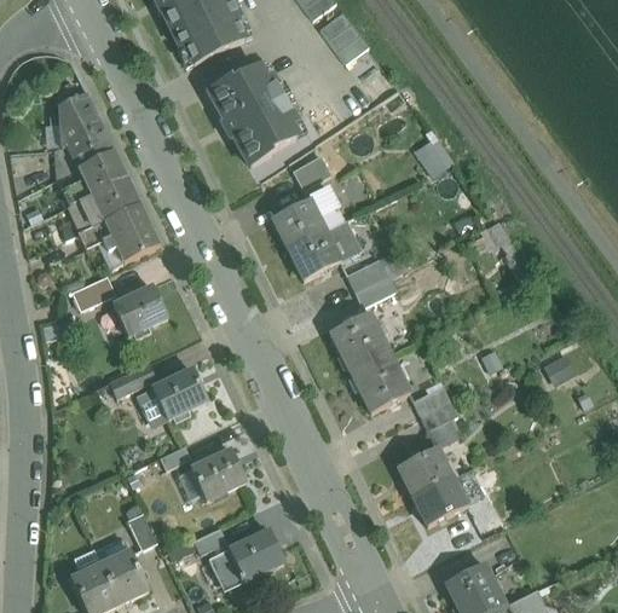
[(154,0),(178,48),(183,47),(191,64),(244,39),(236,21),(240,18),(230,0),(154,0)]
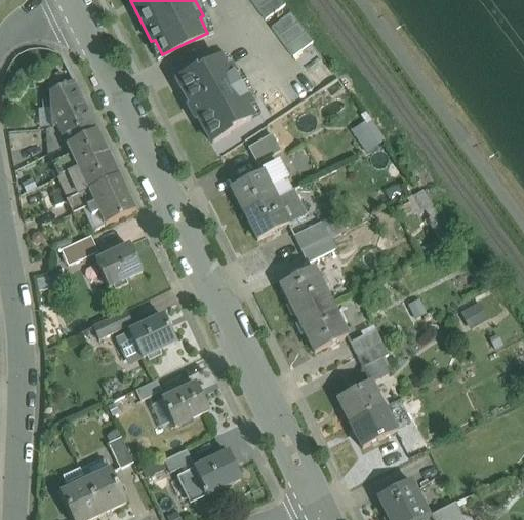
[(251,0),(264,16),(284,2),(282,0),(251,0)]
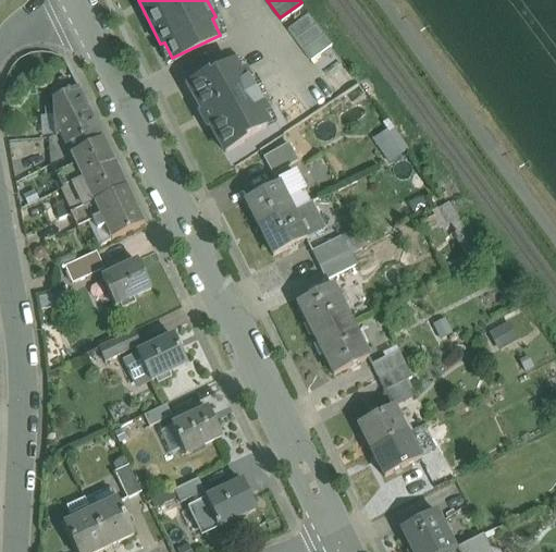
[(331,41),(307,11),(286,26),(310,58),(331,41)]
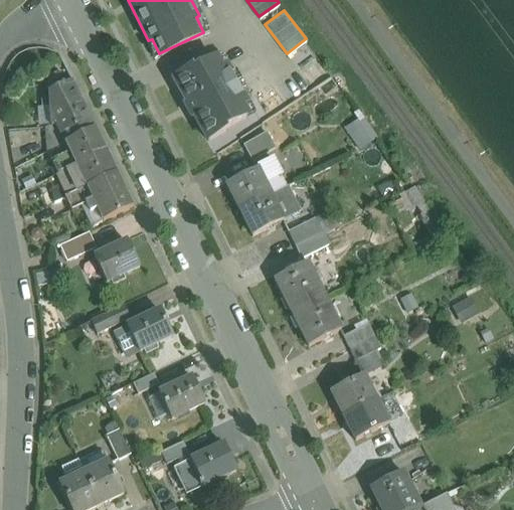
[(214,56),(190,66),(191,68),(173,76),(186,101),(185,102),(191,115),(193,114),(207,138),(224,128),(223,127),(246,114),(240,104),(245,101),(225,63),(220,66),(214,56)]
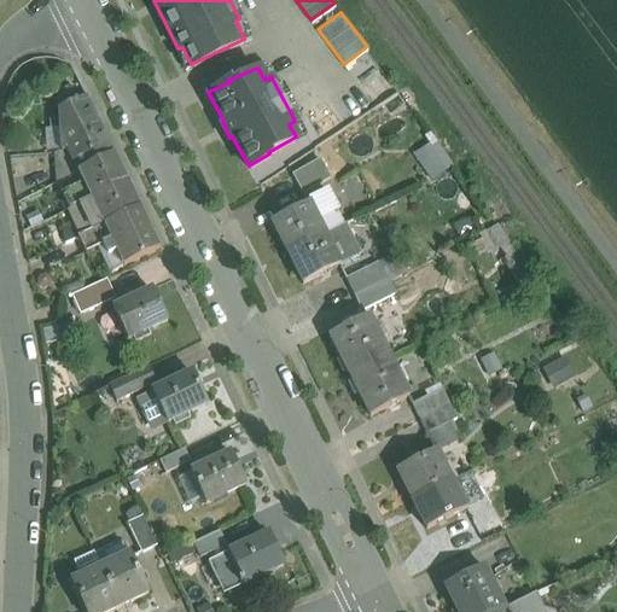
[(85,93),(57,106),(59,146),(60,146),(65,144),(65,145),(102,127),(85,93)]
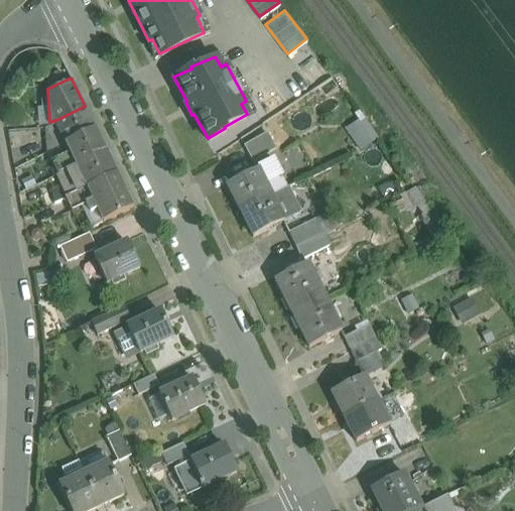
[(85,106),(54,121),(65,140),(95,126),(85,106)]
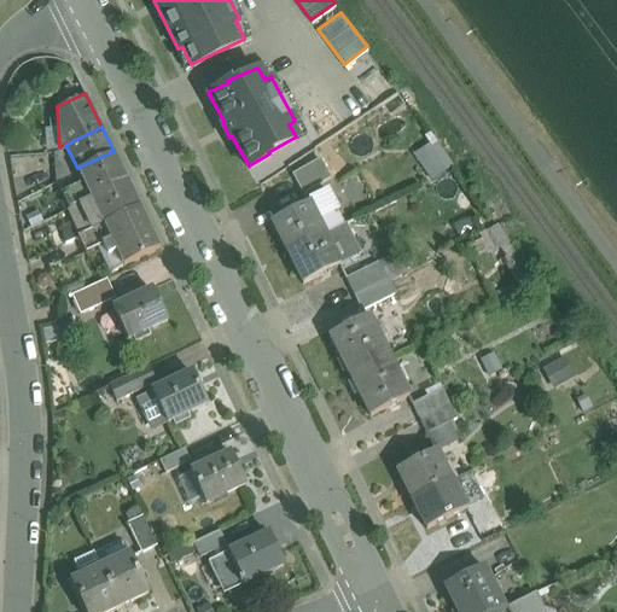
[(414,146),(429,173),(452,161),(437,134),(414,146)]
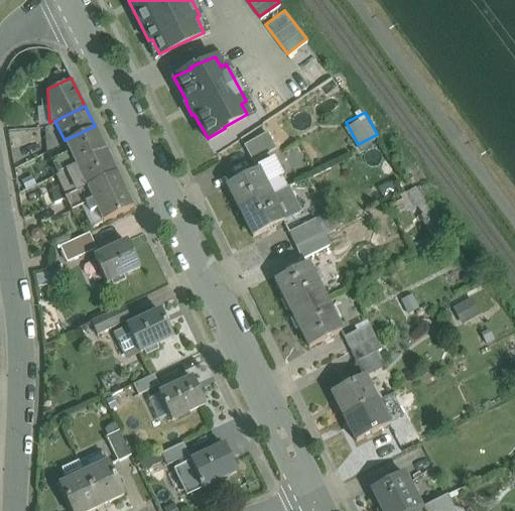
[(49,122),(45,124),(46,148),(47,149),(65,140),(54,121),(54,120),(50,122),(49,122)]
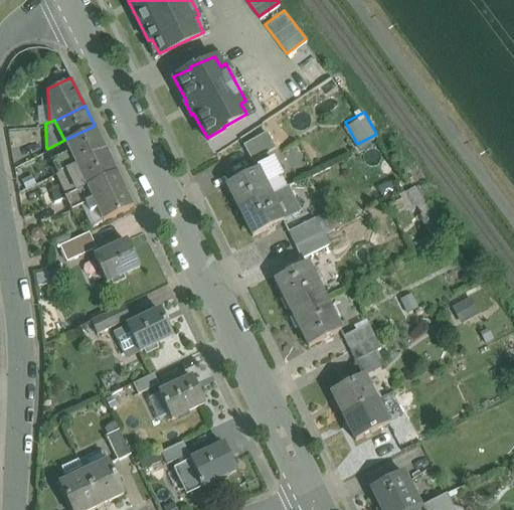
[(68,149),(51,157),(57,171),(67,167),(75,163),(74,162),(105,148),(95,126),(64,140),(68,149)]
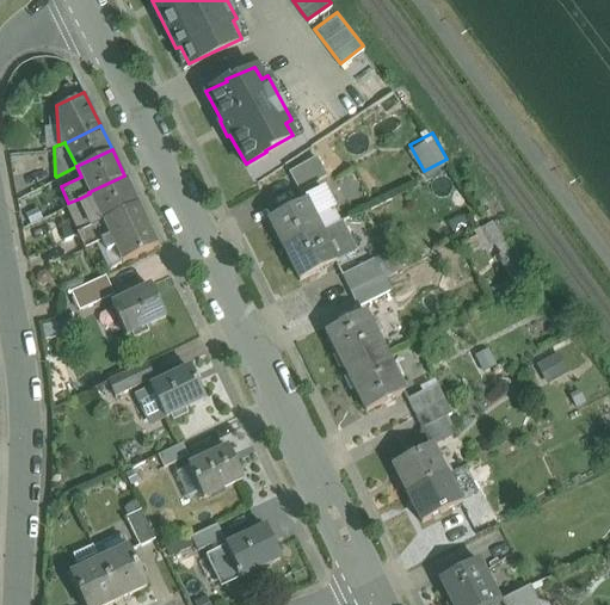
[(315,153),(288,168),(299,187),(326,172),(315,153)]
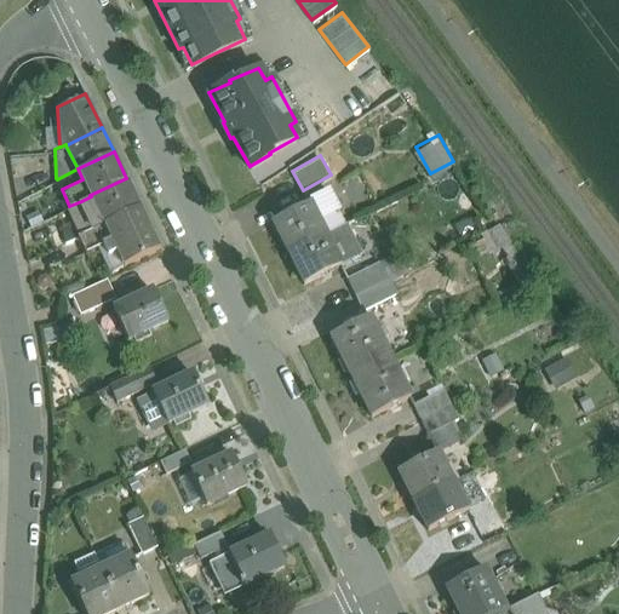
[(126,178),(90,195),(91,196),(103,222),(139,206),(139,205),(126,178)]
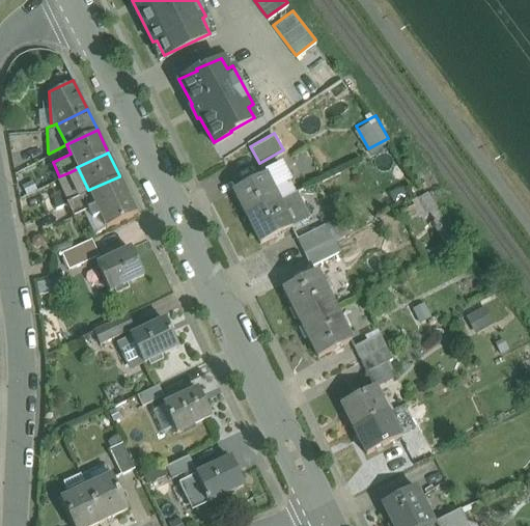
[(281,161),(263,169),(265,171),(266,171),(273,185),(289,176),(281,161)]
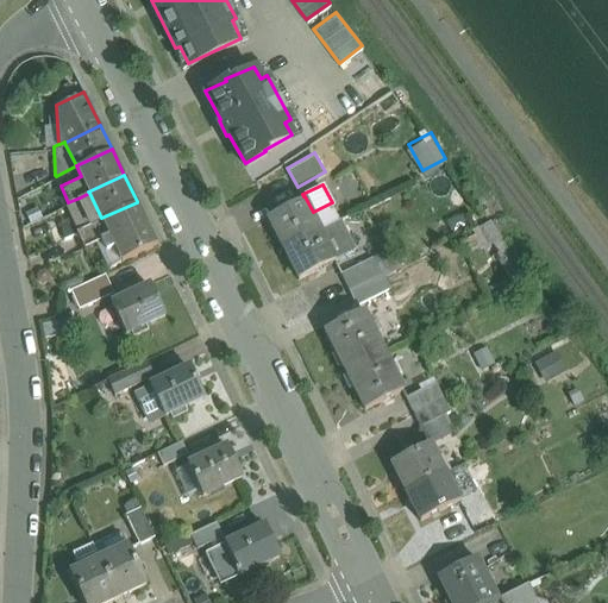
[(85,208),(60,220),(63,236),(76,230),(76,228),(101,218),(89,193),(80,198),(85,208)]
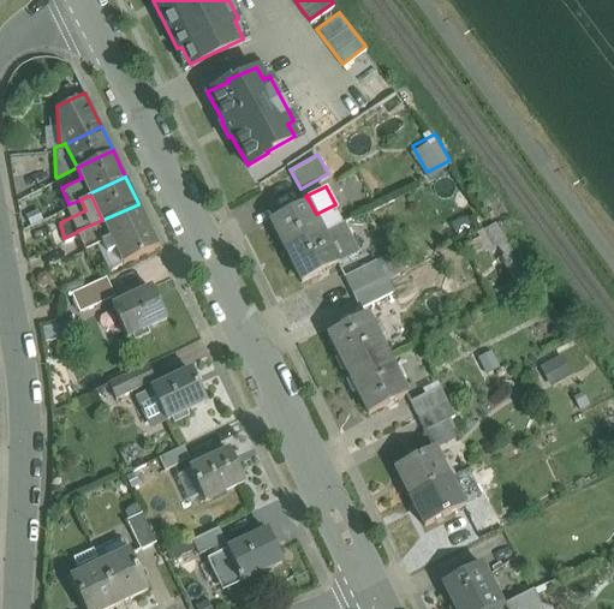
[(307,198),(270,216),(286,248),(323,228),(316,214),(308,198),(307,198)]
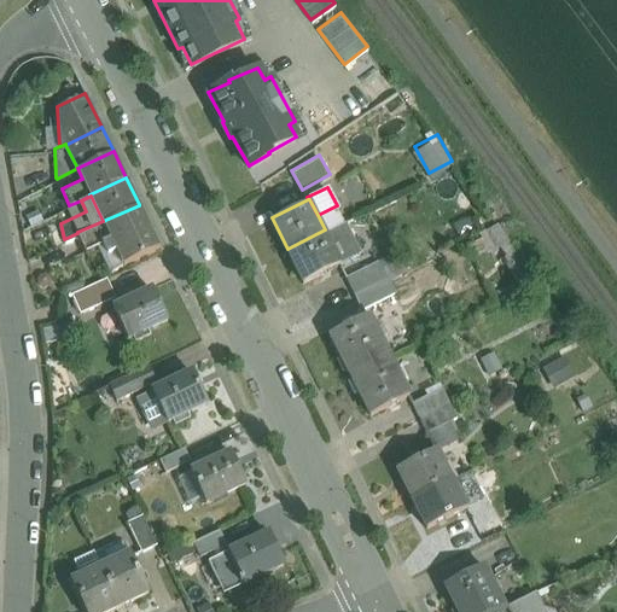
[(139,205),(103,221),(115,248),(122,262),(158,245),(139,204),(139,205)]
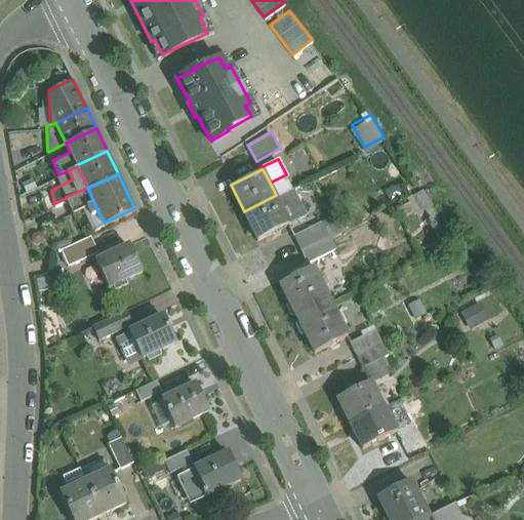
[(292,187),(276,195),(288,222),(306,213),(292,187)]
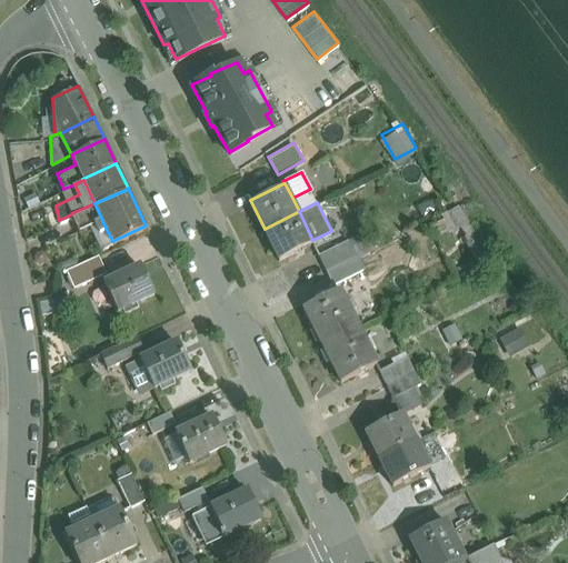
[(95,203),(71,213),(71,214),(78,229),(95,221),(99,231),(106,228),(95,203)]
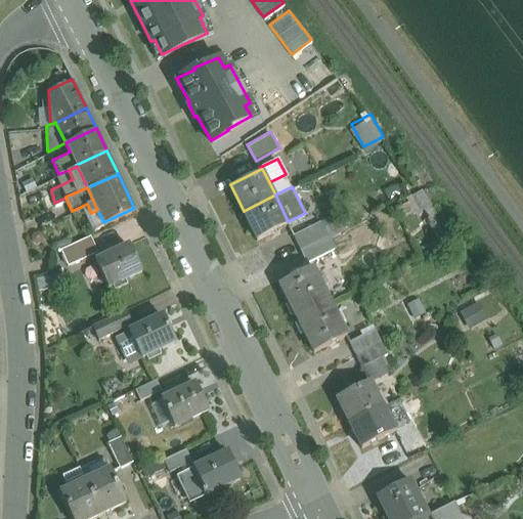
[(275,195),(244,211),(256,236),(288,221),(275,195)]
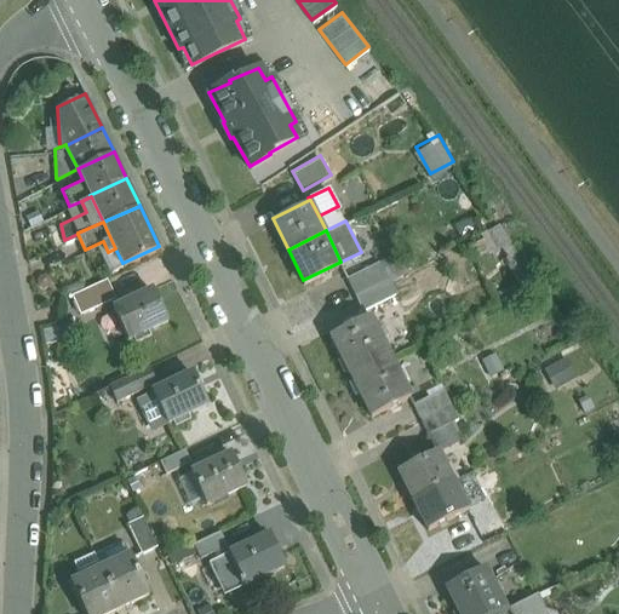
[(378,259),(347,275),(355,293),(388,277),(378,259)]
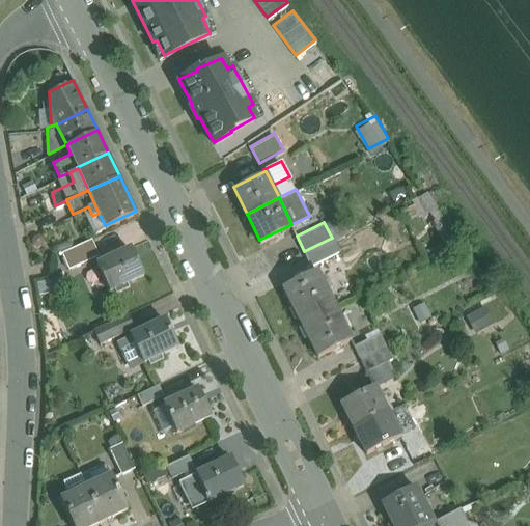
[(90,237),(61,250),(70,267),(99,253),(90,237)]
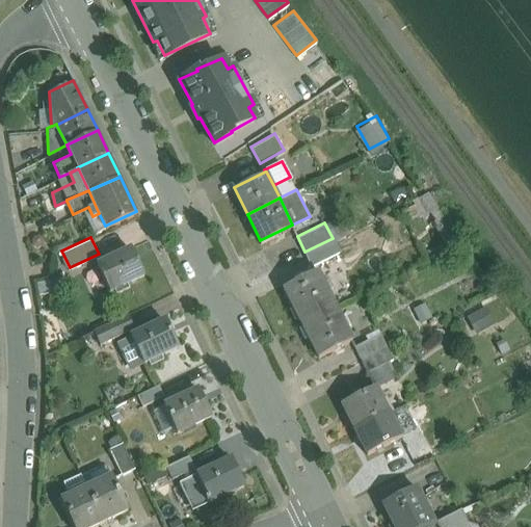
[(333,238),(304,252),(311,264),(339,251),(333,238)]
